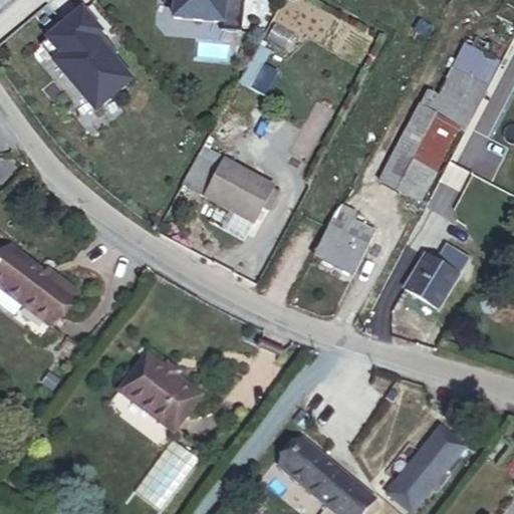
[(176,0),(175,18),(222,22),(222,30),(243,32),(245,0),(176,0)]
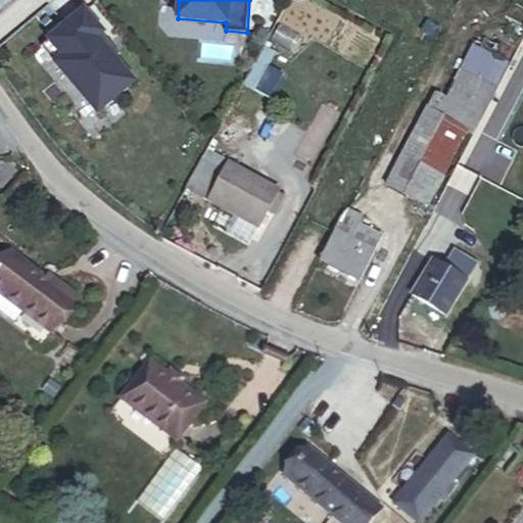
[(86,13),(51,42),(66,59),(60,64),(76,82),(73,84),(86,98),(88,97),(102,113),(137,85),(116,61),(123,56),(86,13)]
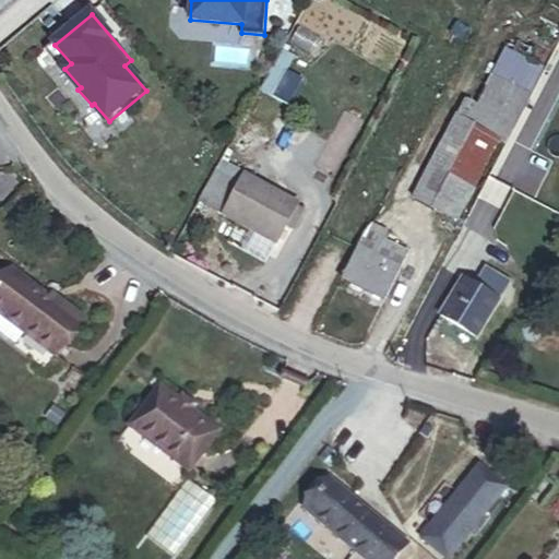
[(526,63),(532,52),(518,46),(512,56),(526,63)]
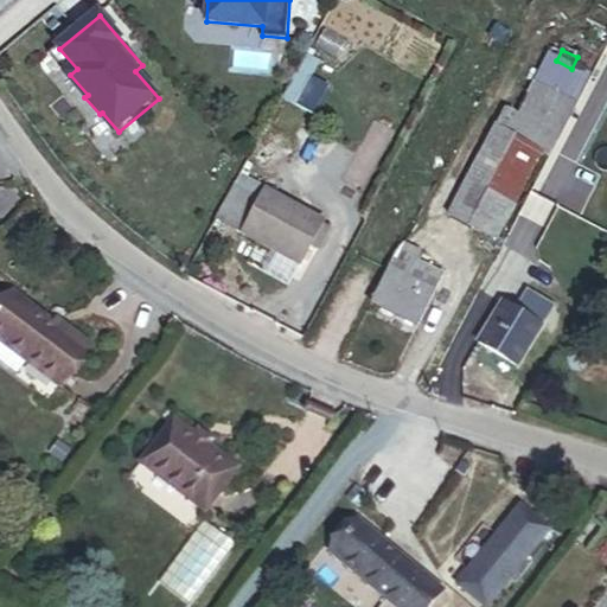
[(531,85),(575,108),(590,78),(572,69),(556,61),(547,56),(531,85)]
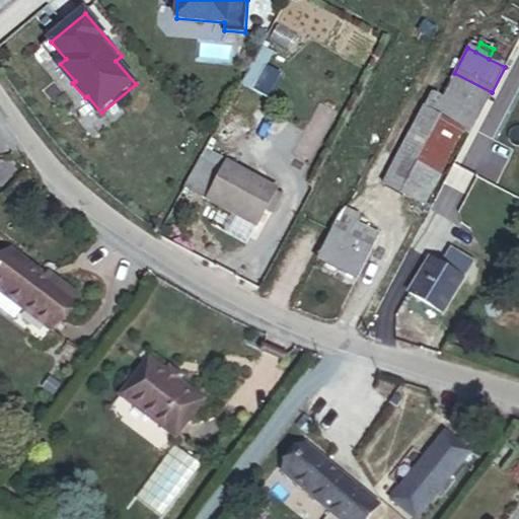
[(440,102),(476,121),(492,92),(454,73),(440,102)]
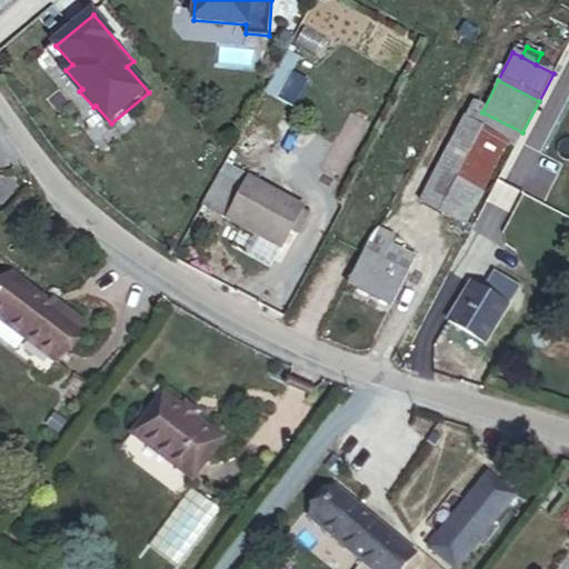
[(420,205),(465,227),(507,143),(515,148),(522,132),(482,112),(470,106),(420,205)]
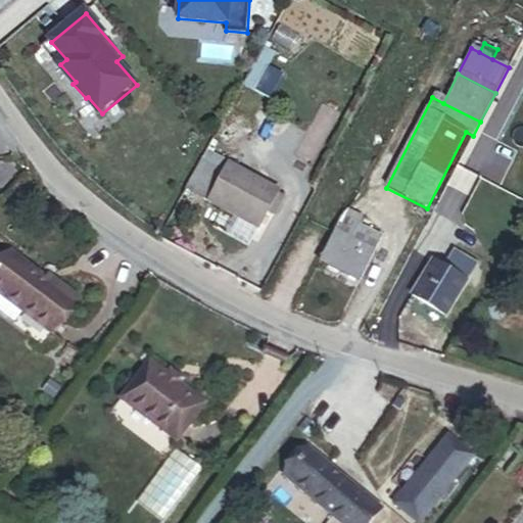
[(284,200),(276,195),(278,190),(206,152),(186,191),(257,229),(268,211),(276,217),(284,200)]
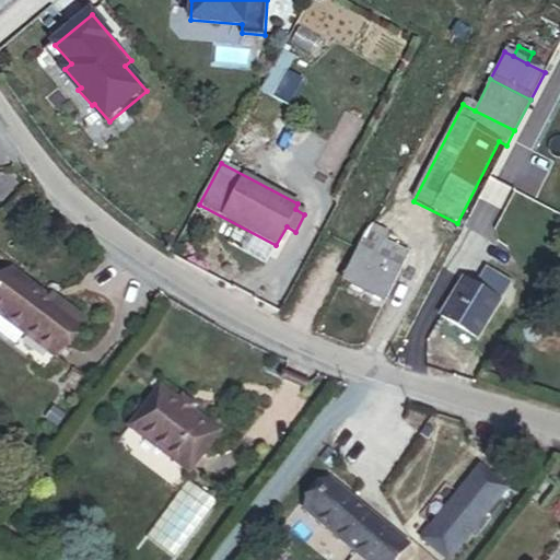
[(343,280),(383,302),(408,256),(386,244),(392,235),(374,225),(343,280)]
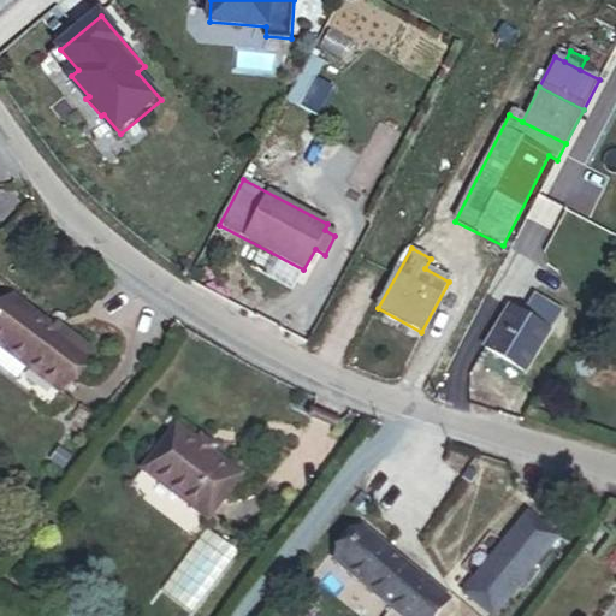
[(521,319),(548,335),(562,311),(535,295),(521,319)]
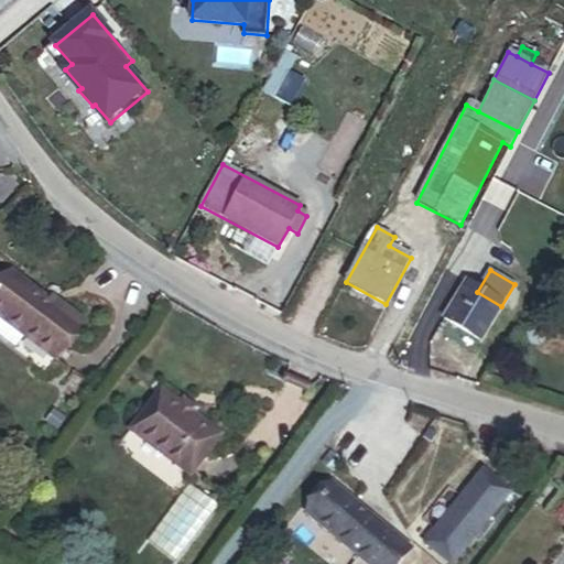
[(77,325),(10,273),(0,285),(0,335),(14,346),(24,334),(53,356),(77,325)]
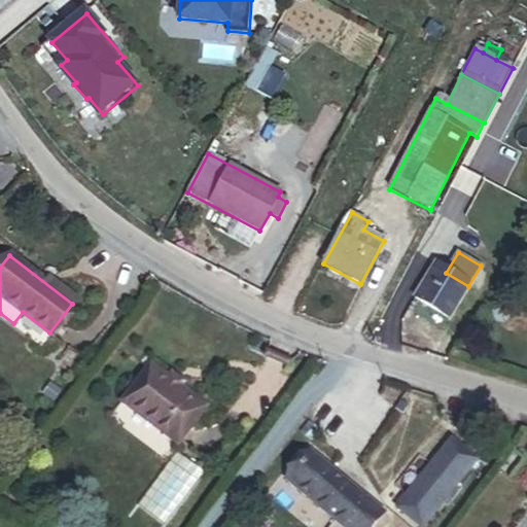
[(444,318),(448,321),(468,286),(446,273),(435,267),(416,300),(421,303),(416,311),(440,325),(444,318)]
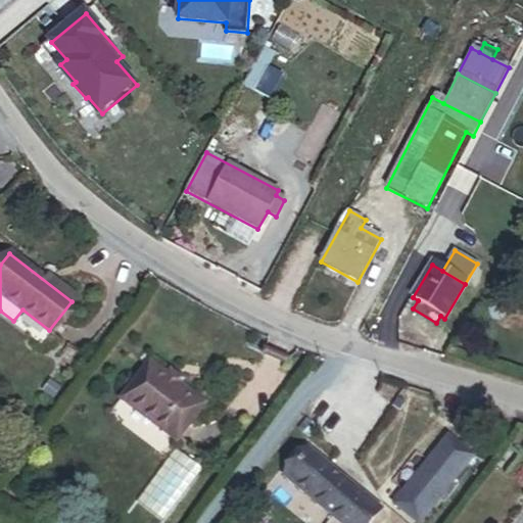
[(204,405),(179,384),(182,380),(171,372),(168,376),(150,363),(122,399),(126,402),(116,414),(128,423),(137,411),(177,441),(204,405)]
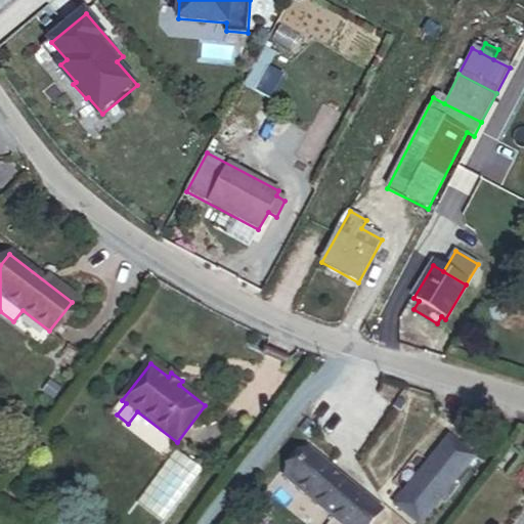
[(53,402),(62,390),(50,381),(41,393),(53,402)]
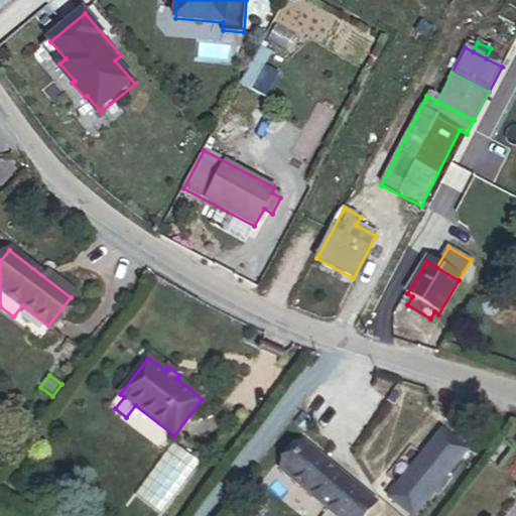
[(484,427),(491,432),(496,426),(489,420),(484,427)]
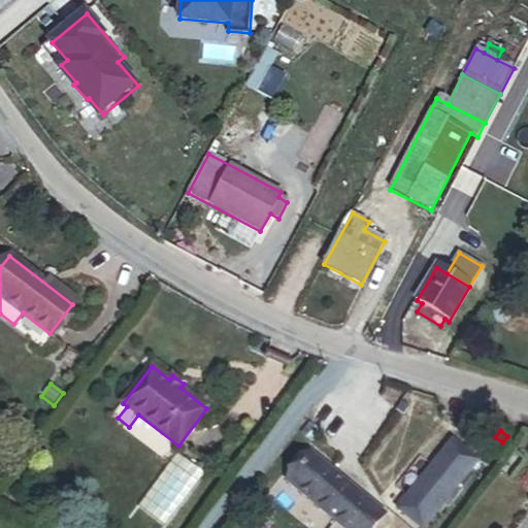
[(396,512),(416,527),(423,527),(474,464),(450,444),(396,512)]
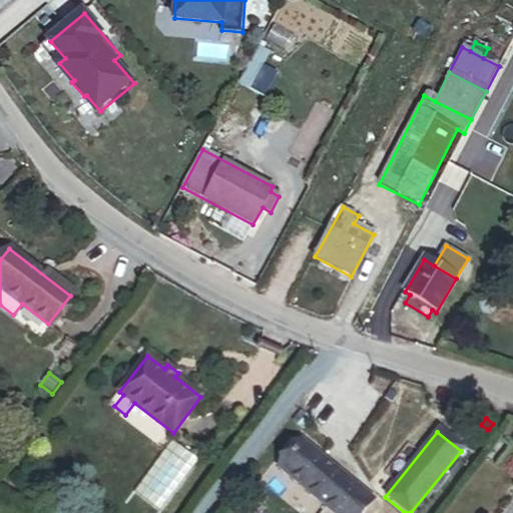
[(327,512),(363,512),(371,504),(301,445),(278,472),(327,512)]
